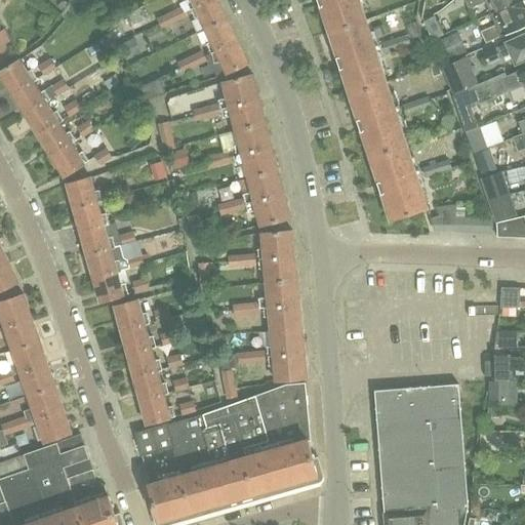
[(187,0),(191,9),(209,0),(187,0)]
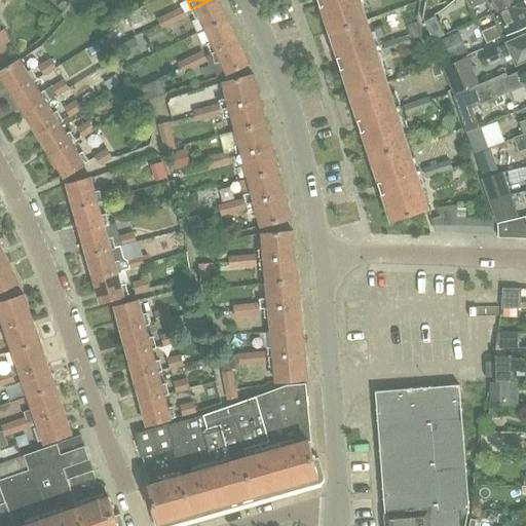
[(219,0),(210,0),(191,9),(195,17),(199,16),(205,30),(228,19),(219,0)]
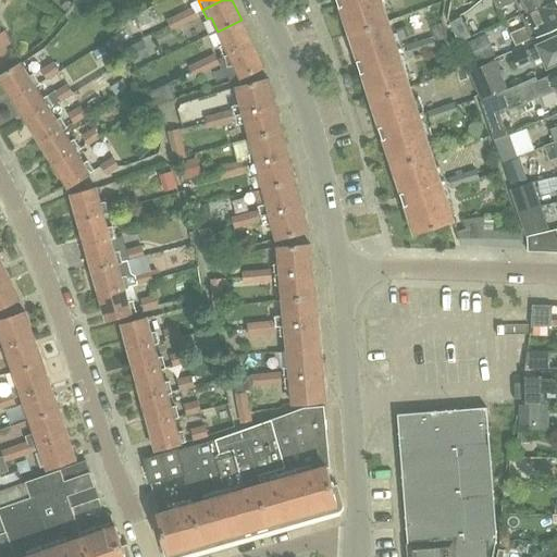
[(454,221),(380,0),(337,0),(415,233),(454,221)]
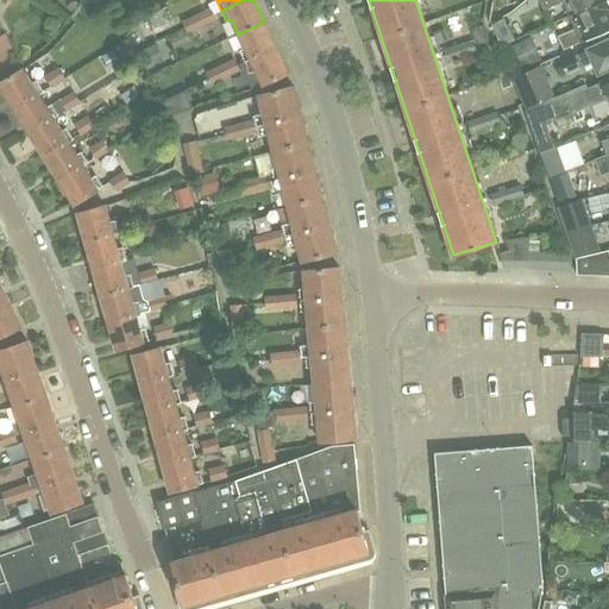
[(539,0),(544,10),(563,1),(569,16),(602,0),(539,0)]
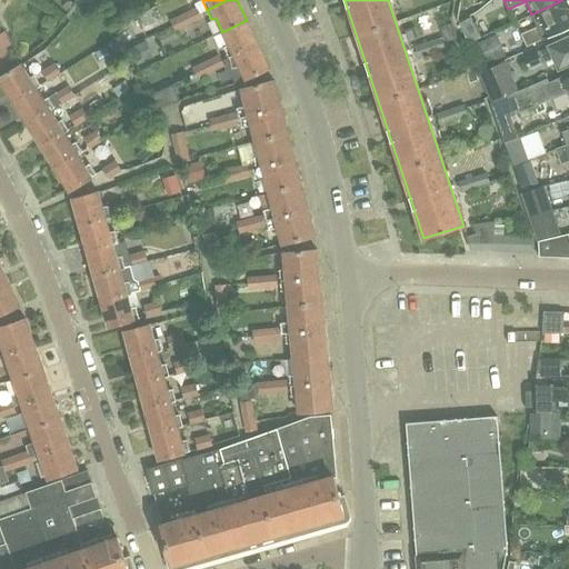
[(527,45),(542,38),(568,26),(568,0),(567,0),(562,0),(531,15),(537,27),(521,33),(527,45)]
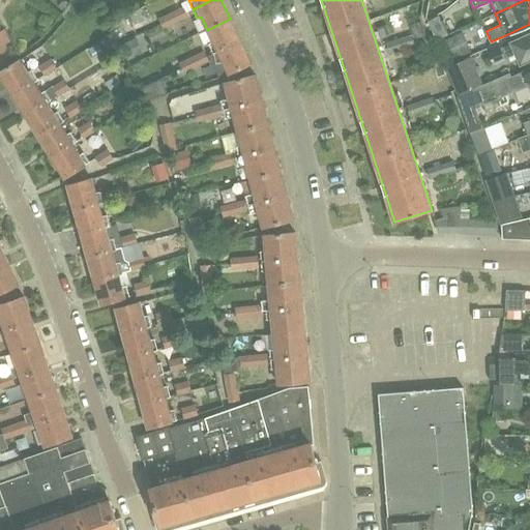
[(171,13),(176,23),(188,18),(183,7),(171,13)]
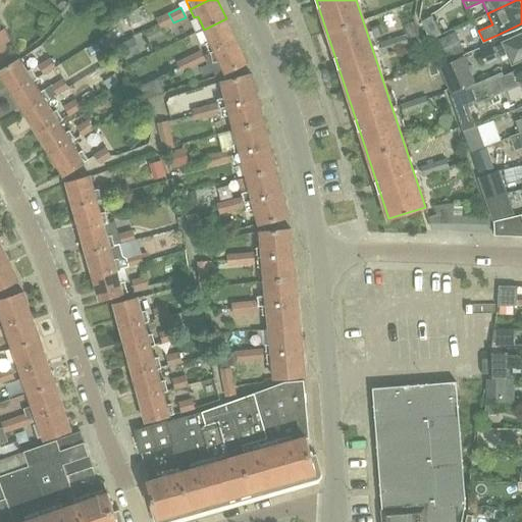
[(161,29),(173,22),(168,13),(156,18),(161,29)]
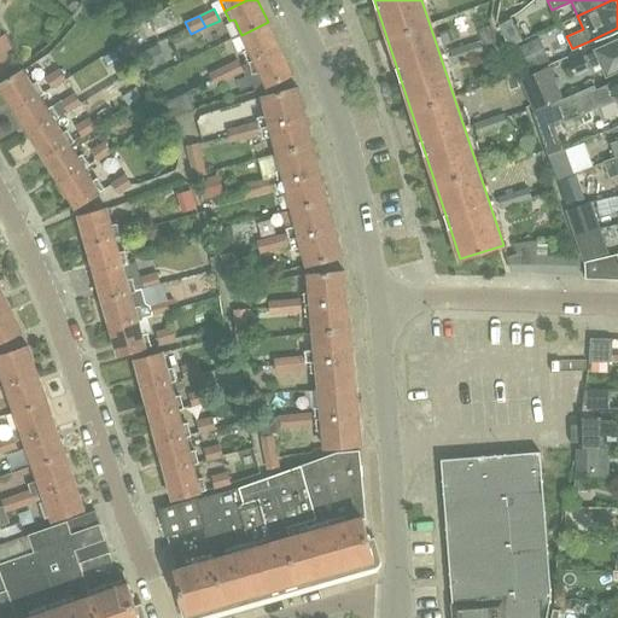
[(522,40),(512,18),(499,25),(508,46),(522,40)]
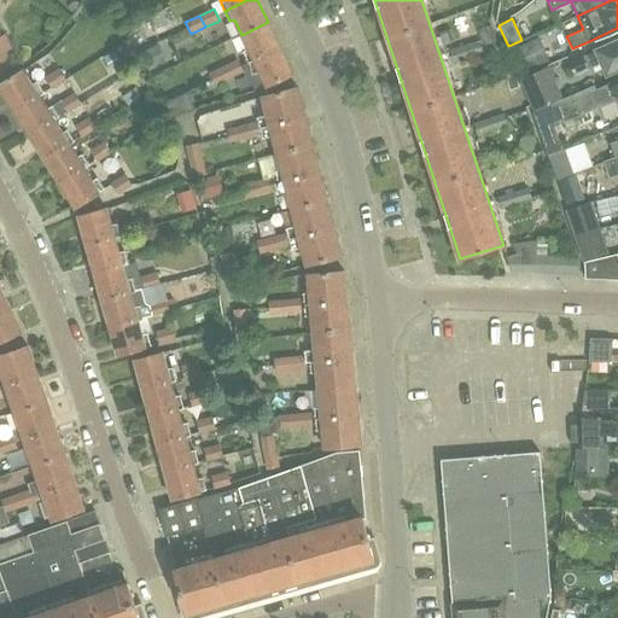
[(244,51),(250,63),(280,47),(268,22),(242,35),(249,48),(244,51)]
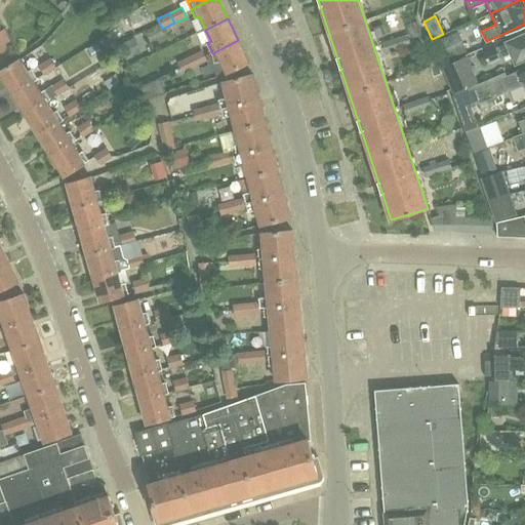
[(376,37),(386,34),(382,25),(373,28),(376,37)]
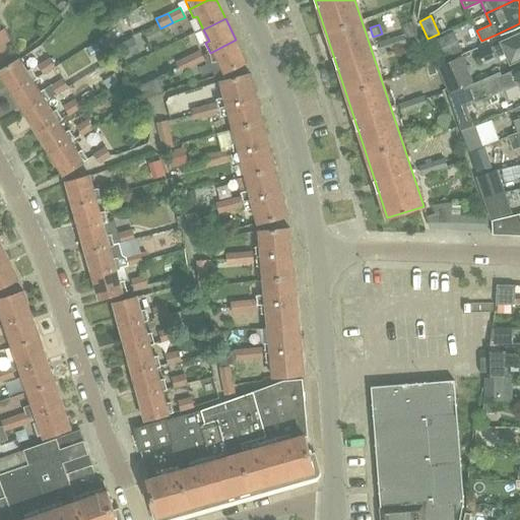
[(0,64),(11,59),(8,52),(6,48),(4,44),(10,41),(7,35),(4,29),(0,31),(0,64)]
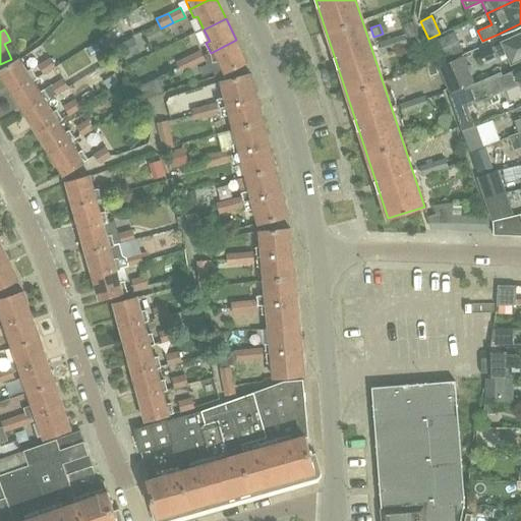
[(463,52),(455,32),(433,41),(442,61),(463,52)]
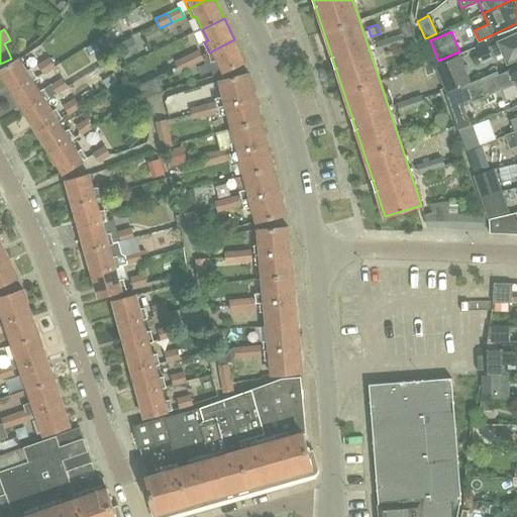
[(516,32),(475,53),(480,63),(503,52),(508,62),(516,58),(516,32)]
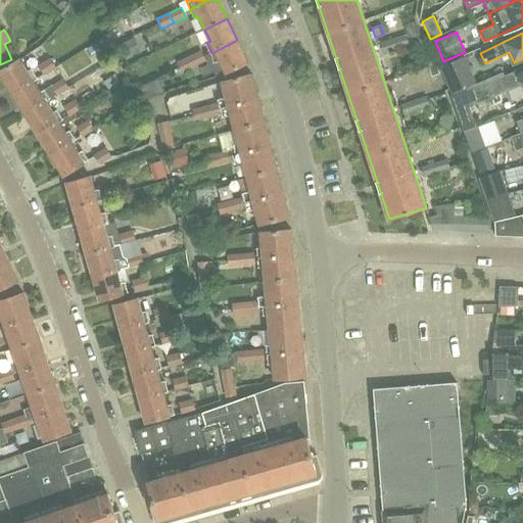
[(384,52),(410,44),(407,35),(381,43),(384,52)]
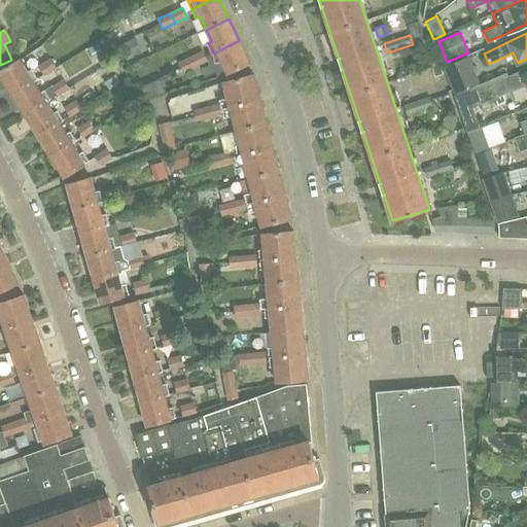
[(208,56),(218,77),(250,63),(239,40),(213,54),(208,56)]
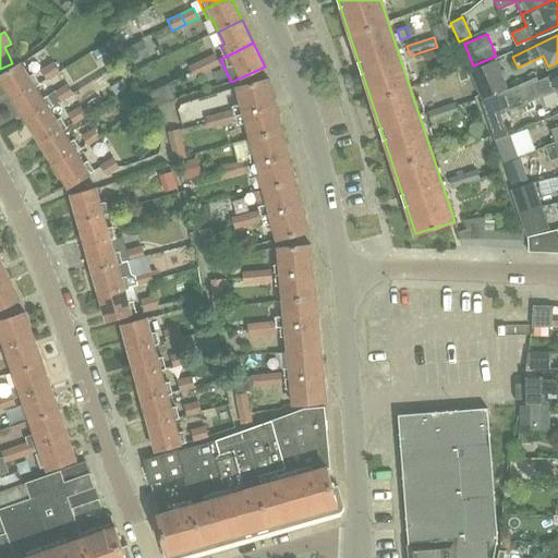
[(102,47),(94,52),(101,64),(110,58),(102,47)]
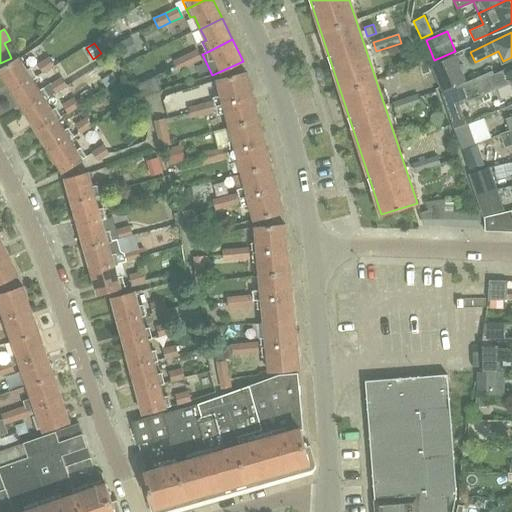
[(198,49),(186,55),(190,64),(202,59),(198,49)]
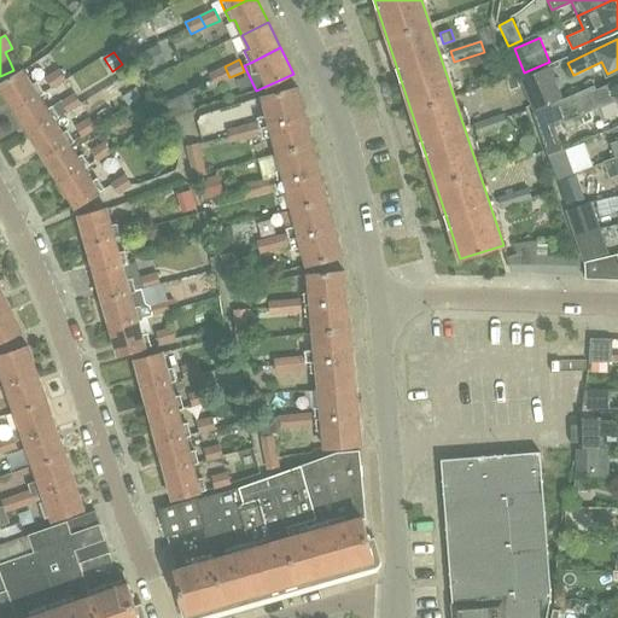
[(229,77),(225,66),(210,74),(215,85),(229,77)]
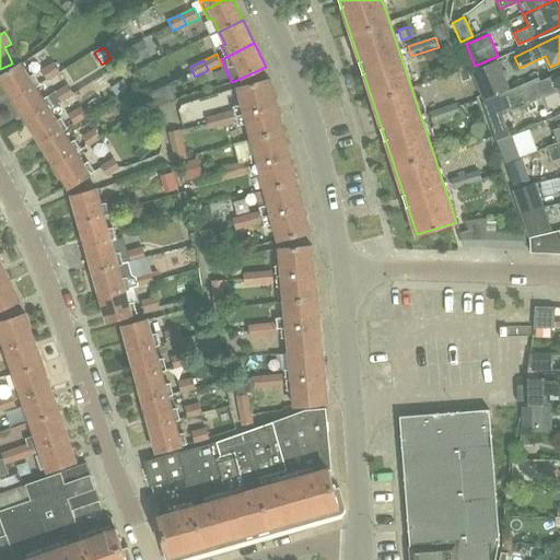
[(59,70),(54,61),(41,69),(46,79),(59,70)]
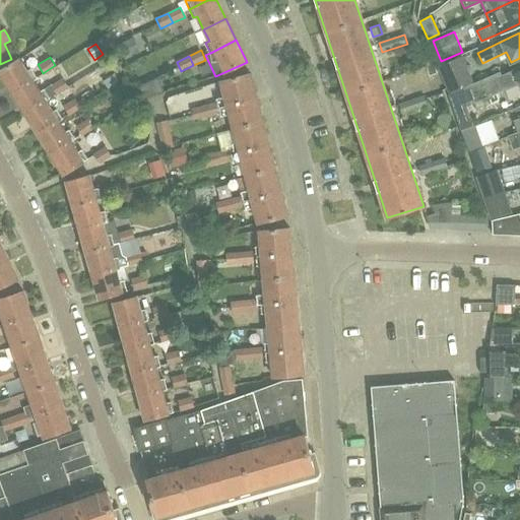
[(0,71),(0,73),(12,92),(31,79),(36,77),(30,69),(26,71),(19,59),(0,71)]
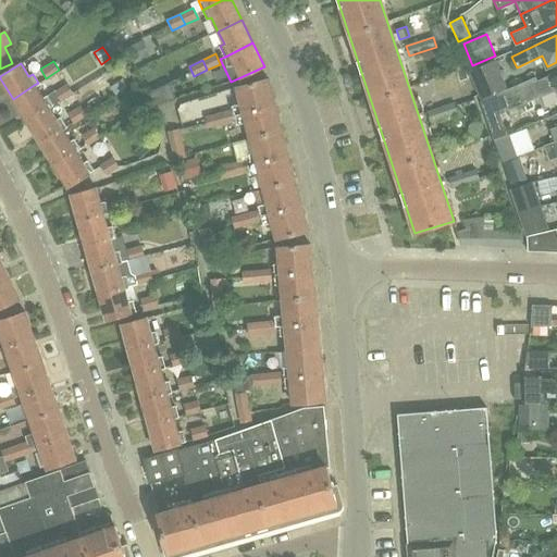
[(472,73),(478,85),(500,75),(494,63),(472,73)]
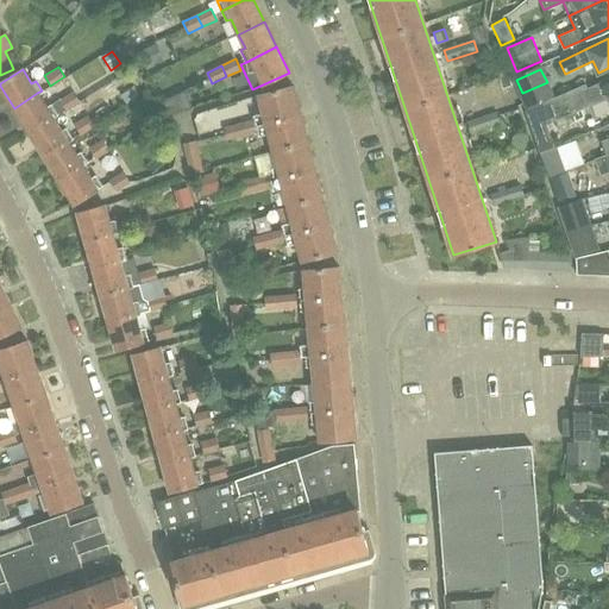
[(608,77),(586,88),(585,83),(541,104),(550,123),(554,120),(564,115),(600,100),(600,99),(607,95),(608,100),(608,77)]
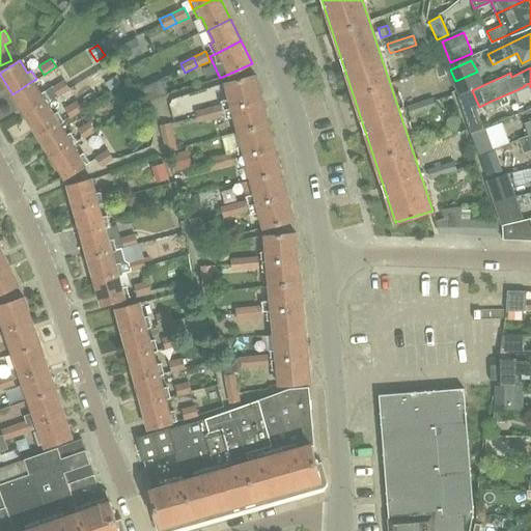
[(261,100),(255,75),(225,83),(229,99),(221,101),(222,104),(223,109),(261,100)]
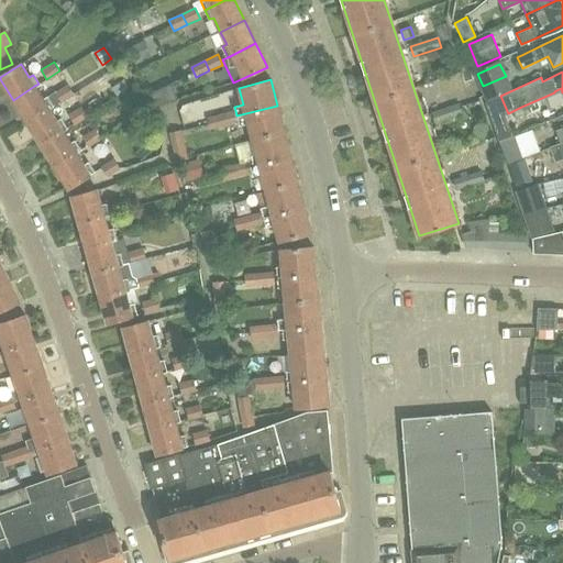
[(54,91),(59,101),(73,92),(67,84),(54,91)]
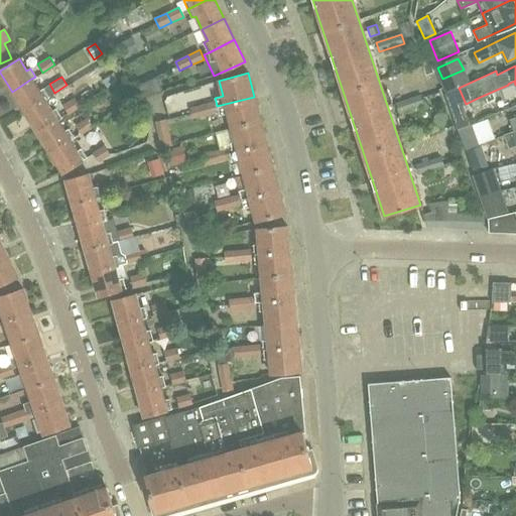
[(31,79),(12,92),(24,112),(44,99),(48,97),(43,88),(39,91),(31,79)]
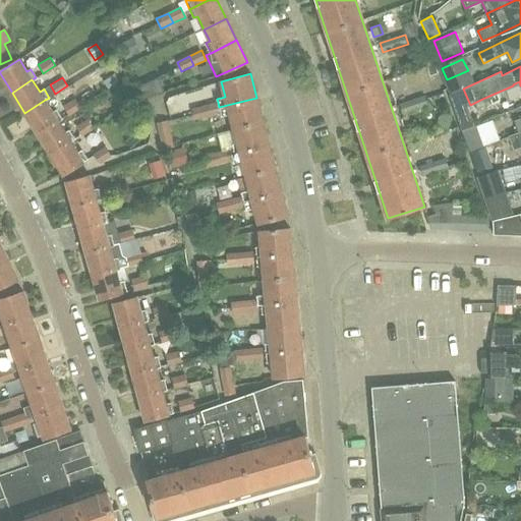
[(428,105),(425,96),(400,104),(402,113),(428,105)]
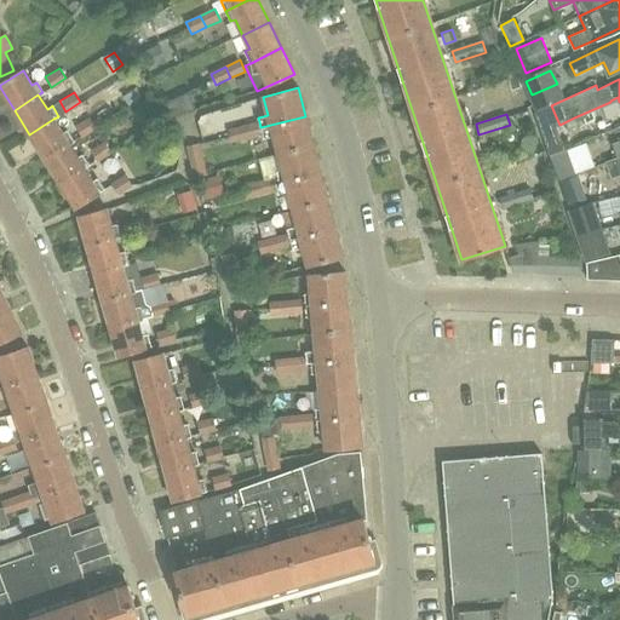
[(96,127),(90,116),(75,126),(81,136),(96,127)]
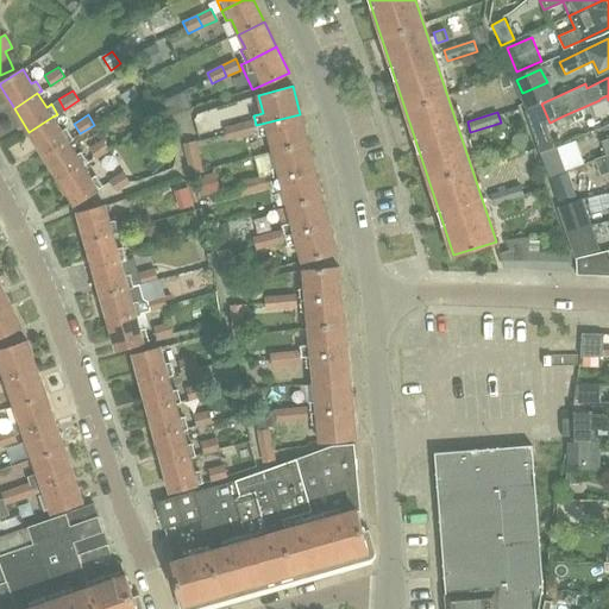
[(272,150),(307,142),(300,114),(256,125),(258,132),(259,137),(268,135),(272,150)]
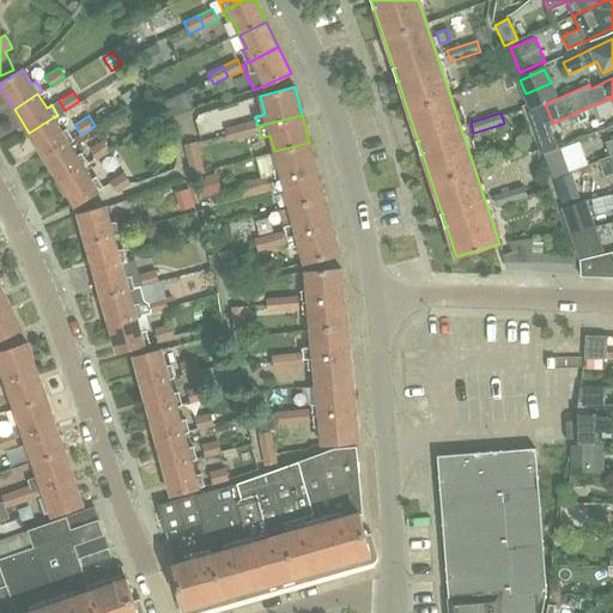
[(29,133),(44,157),(67,143),(72,139),(66,129),(61,132),(52,119),(29,133)]
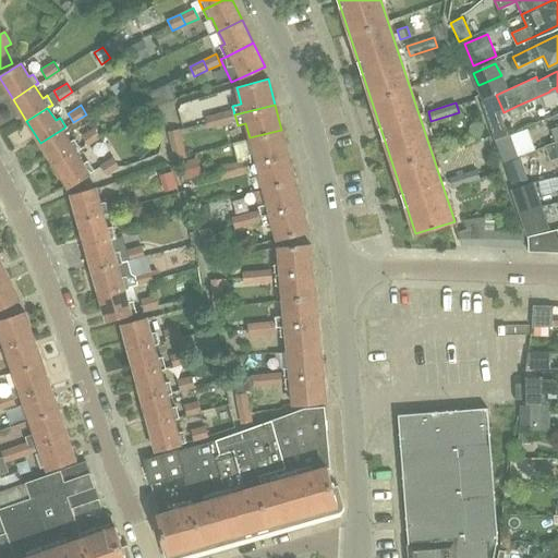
[(237,121),(234,114),(233,109),(219,113),(222,124),(237,121)]
